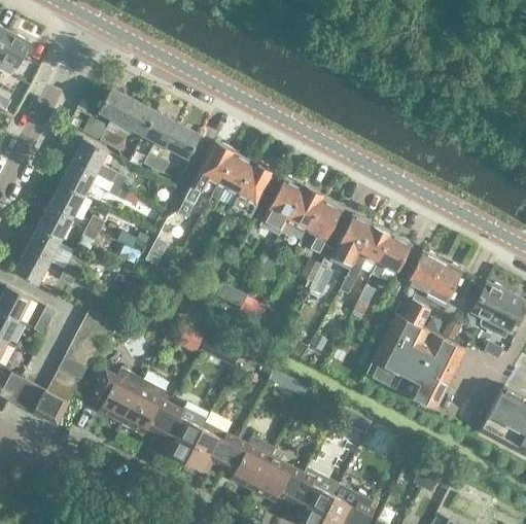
[(7,31),(0,44),(0,74),(8,78),(14,65),(18,67),(31,42),(7,31)]
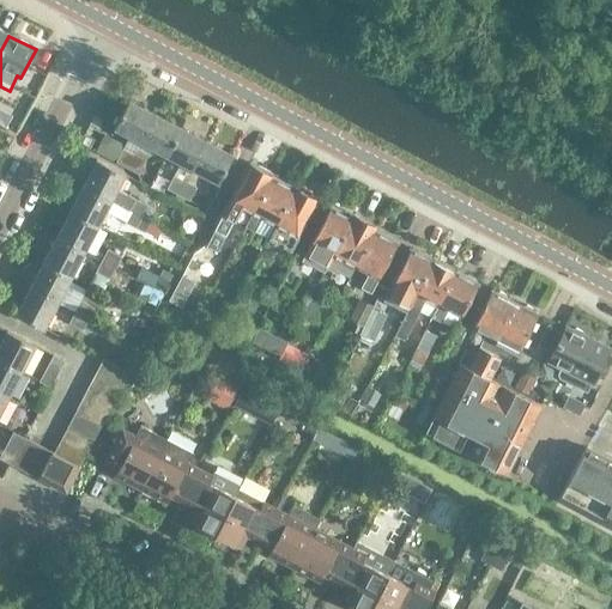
[(132,172),(139,160),(145,147),(161,120),(131,104),(116,133),(134,142),(131,150),(102,135),(92,153),(117,165),(132,172)]
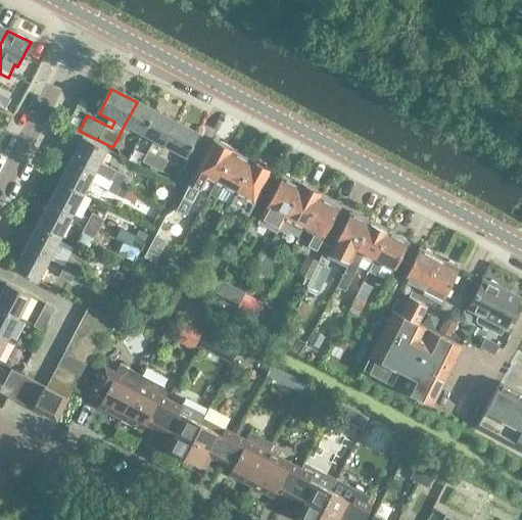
[(137,102),(124,126),(142,136),(155,111),(137,102)]
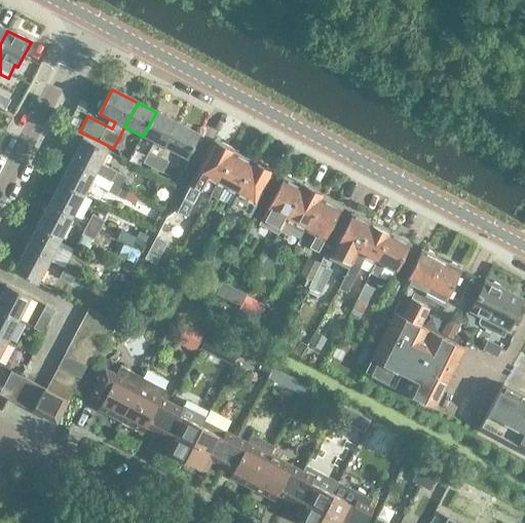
[(143,137),(164,148),(178,123),(156,112),(143,137)]
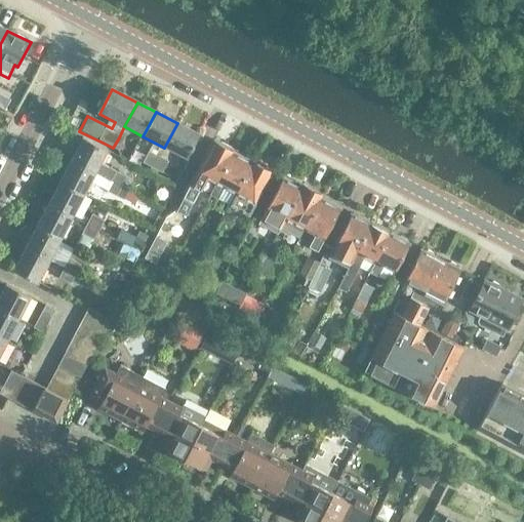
[(164,148),(187,160),(200,135),(177,123),(164,148)]
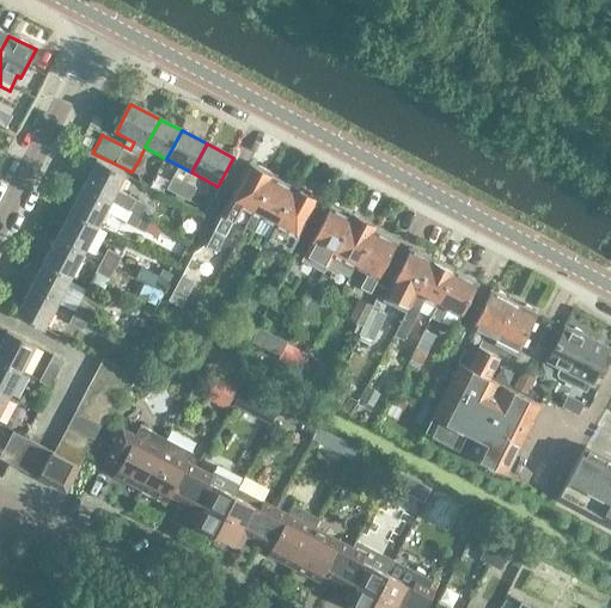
[(139,160),(132,172),(139,177),(146,164),(139,160)]
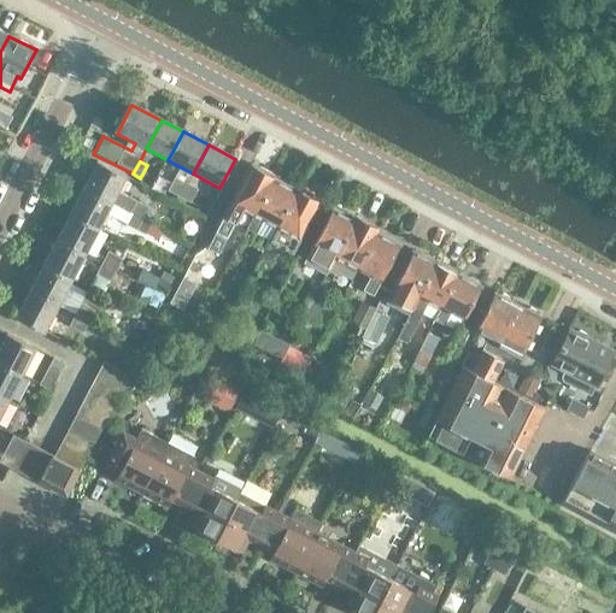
[(99,164),(84,190),(113,206),(130,216),(152,224),(157,214),(144,207),(119,194),(127,180),(99,164)]
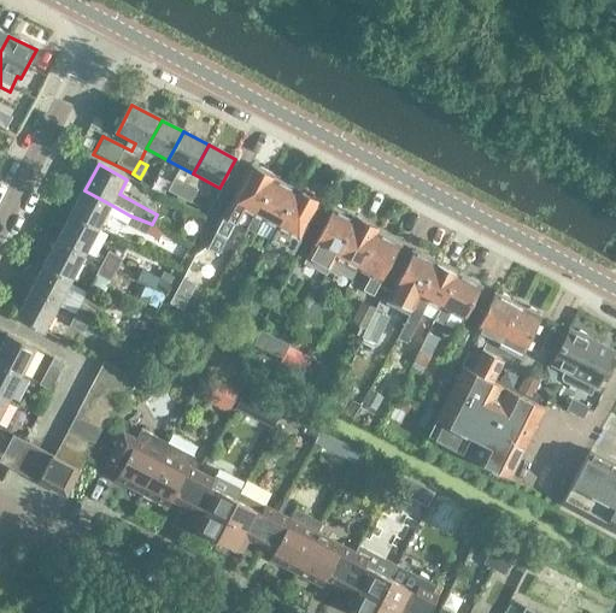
[(242,211),(256,217),(275,181),(273,180),(275,176),(262,170),(260,172),(252,169),(209,249),(220,254),(242,211)]
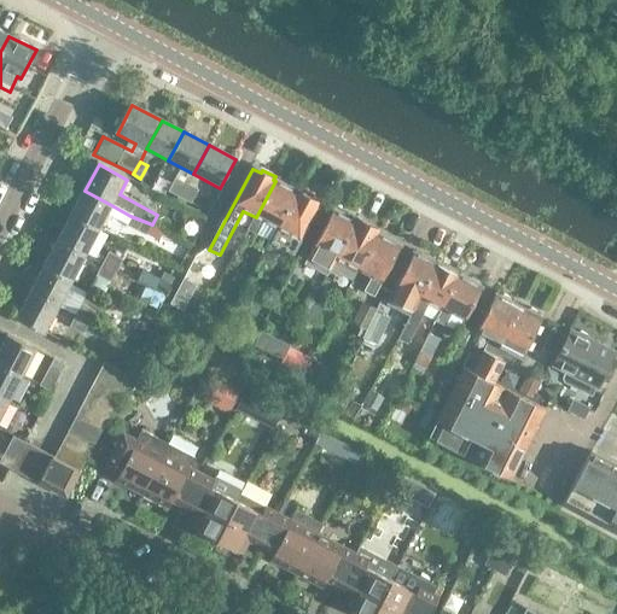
[(187,186),(181,182),(176,180),(169,193),(164,199),(176,205),(180,199),(187,186)]
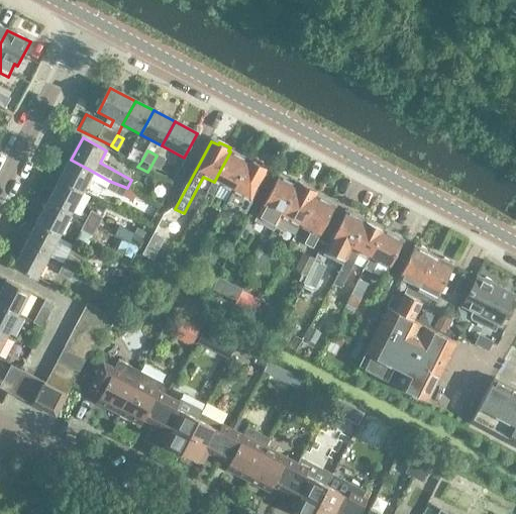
[(230,151),(214,182),(208,193),(216,198),(221,189),(231,194),(248,161),(246,161),(248,158),(238,151),(236,155),(230,151)]
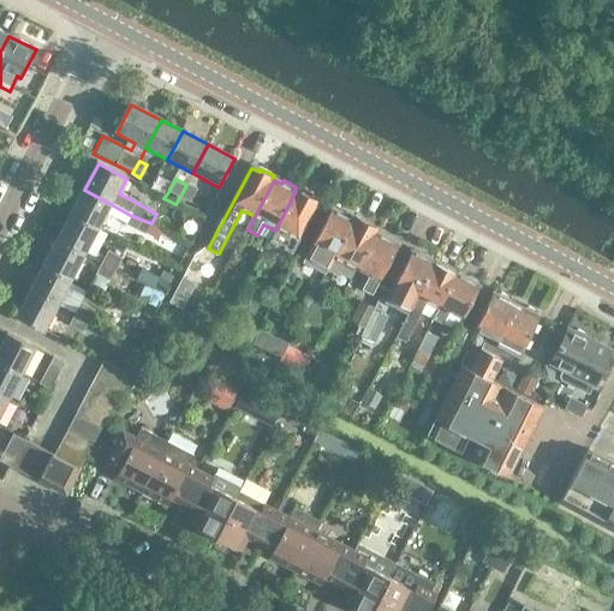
[(198,191),(186,185),(179,198),(191,205),(198,191)]
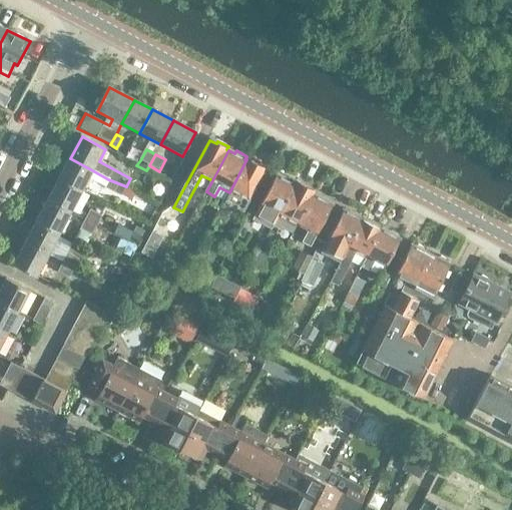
[(70,158),(59,179),(83,192),(94,171),(70,158)]
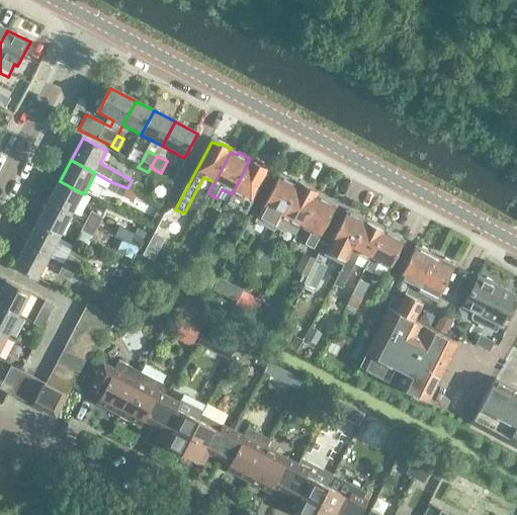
[(251,163),(249,161),(232,194),(234,196),(228,207),(230,208),(228,212),(244,221),(246,218),(248,219),(271,173),(268,172),(261,168),(263,165),(253,160),(251,163)]
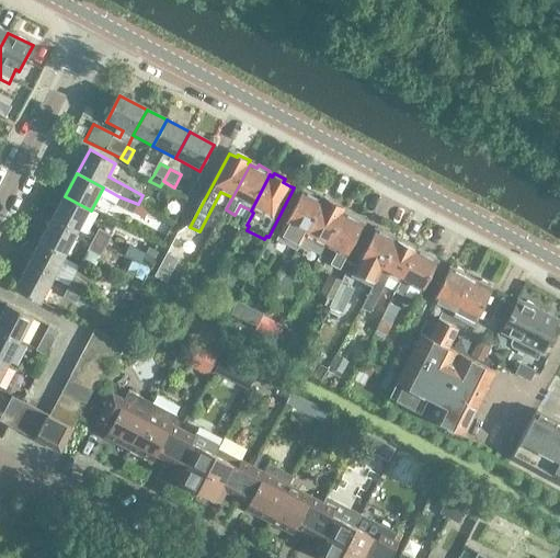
[(294,230),(306,236),(324,200),(318,196),(313,197),(303,192),(278,238),(287,242),(294,230)]
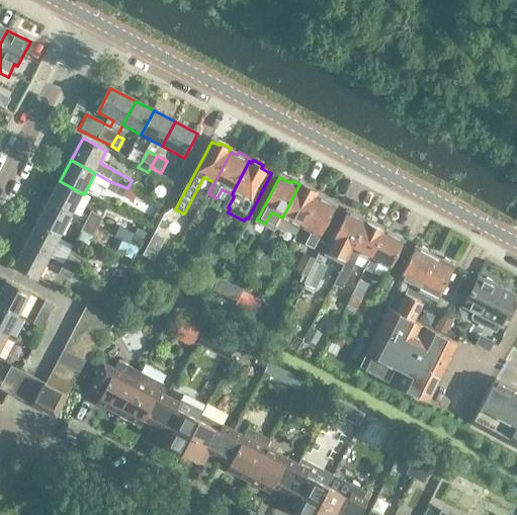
[(60,181),(49,203),(73,216),(84,194),(60,181)]
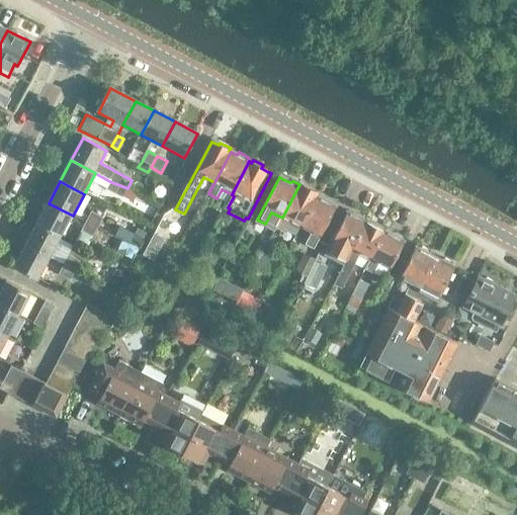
[(127,189),(127,188),(109,181),(104,189),(116,196),(118,193),(133,201),(137,194),(127,189)]
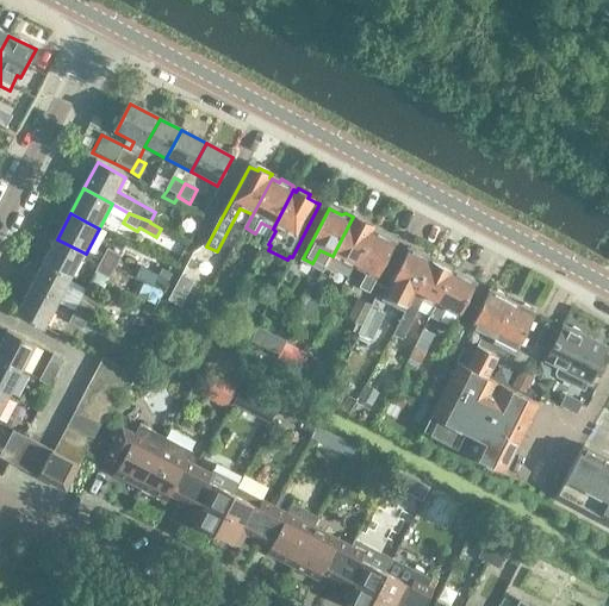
[(353,217),(333,256),(331,257),(325,270),(334,275),(337,270),(349,276),(354,268),(374,227),(353,217)]
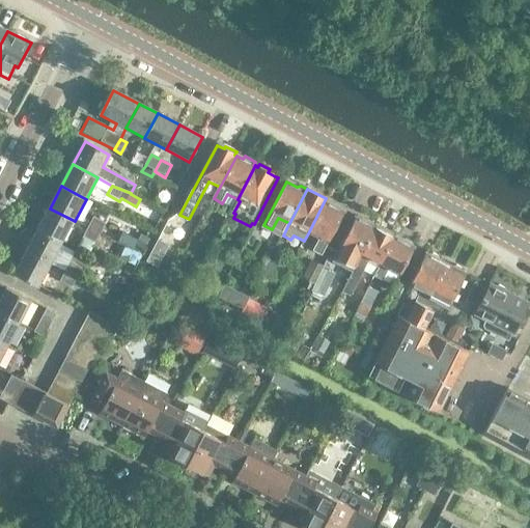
[(333,202),(326,198),(308,233),(319,240),(313,251),(322,255),(344,212),(334,206),(333,202)]
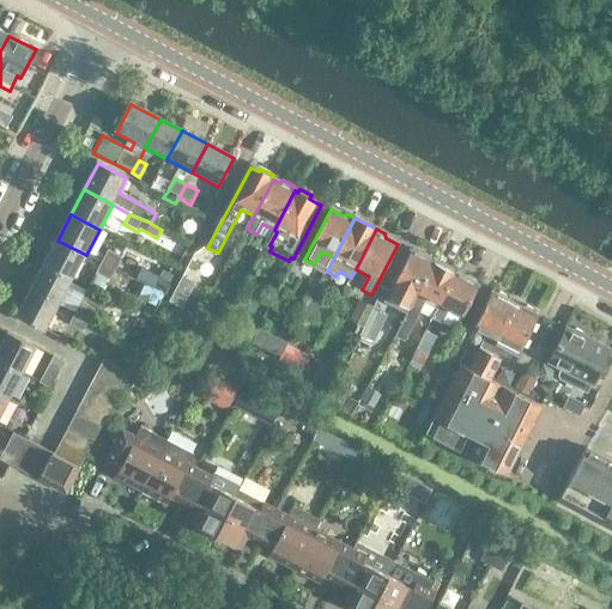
[(58,241),(44,266),(72,280),(86,255),(58,241)]
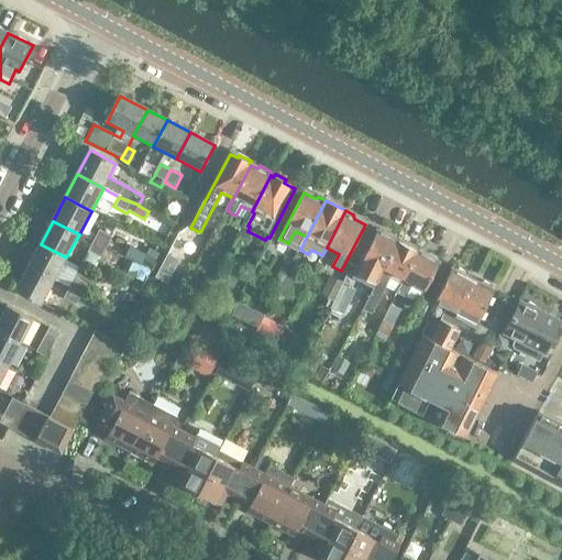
[(100,232),(95,243),(108,250),(113,239),(100,232)]
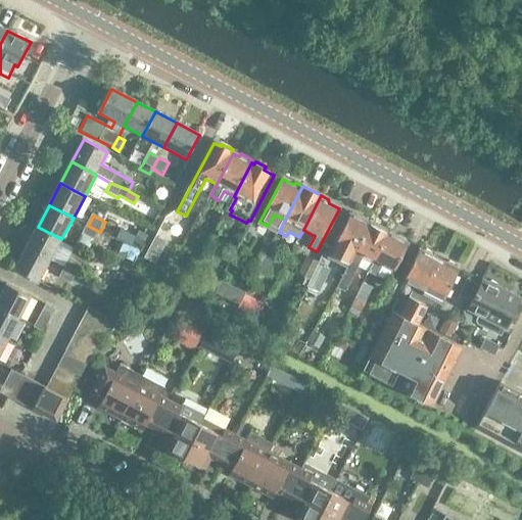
[(344,247),(356,253),(370,226),(369,225),(368,222),(363,220),(360,220),(350,216),(331,254),(338,258),(344,247)]
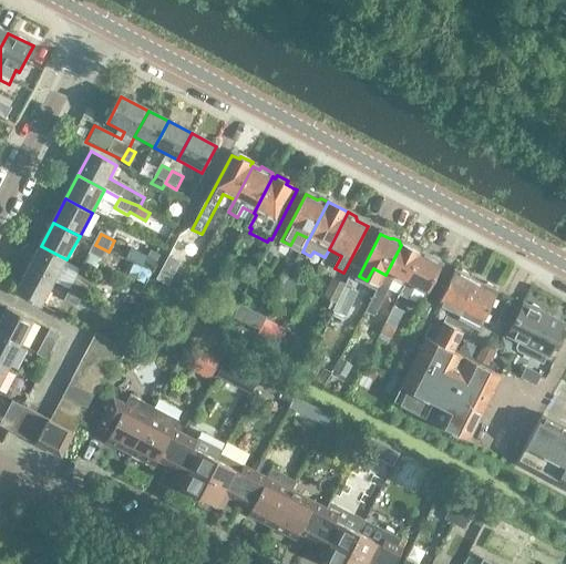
[(90,255),(103,262),(109,252),(95,245),(90,255)]
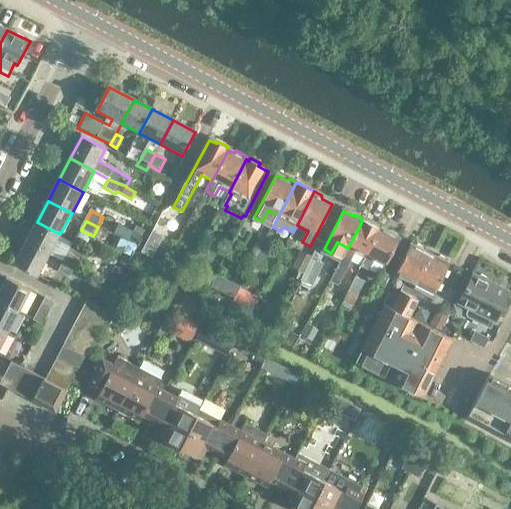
[(362,221),(348,248),(331,282),(339,286),(356,252),(367,257),(381,230),(379,229),(378,226),(372,223),(368,224),(362,221)]
